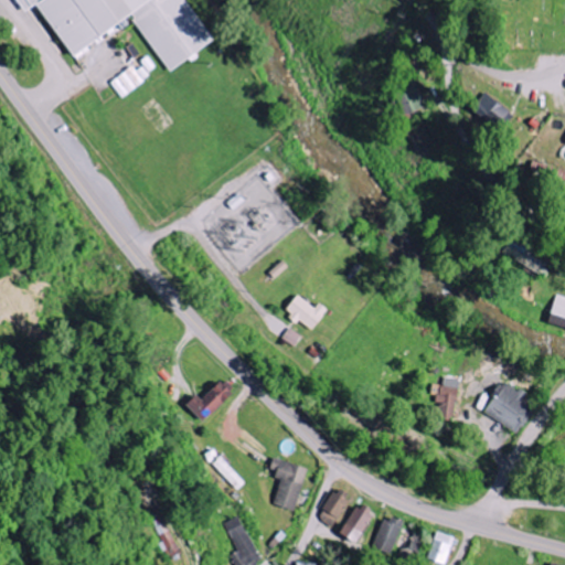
[(183,0),(16,0),(25,14),(40,4),(75,59),(135,20),(170,73),(213,44),(183,0)]
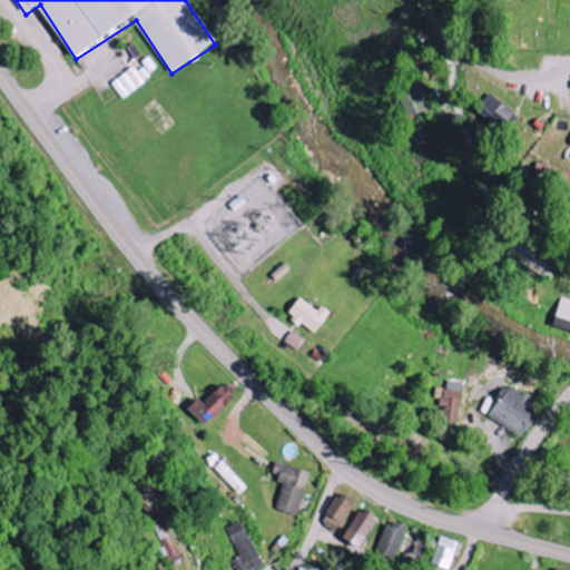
[(147,82),(135,67),(112,85),(125,100),(147,82)]
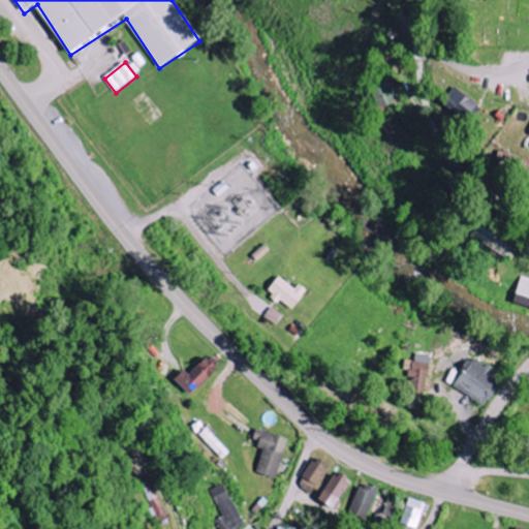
[(367,83),(379,110),(399,100),(386,73),(367,83)]
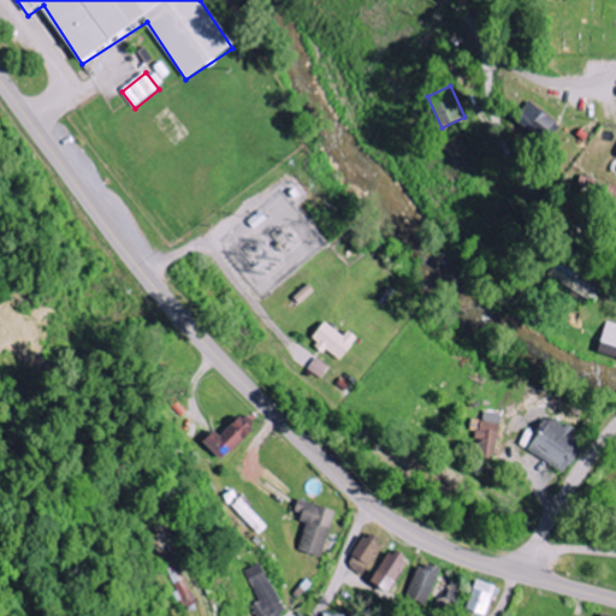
[(515,123),(545,141),(558,120),(528,101),(515,123)]
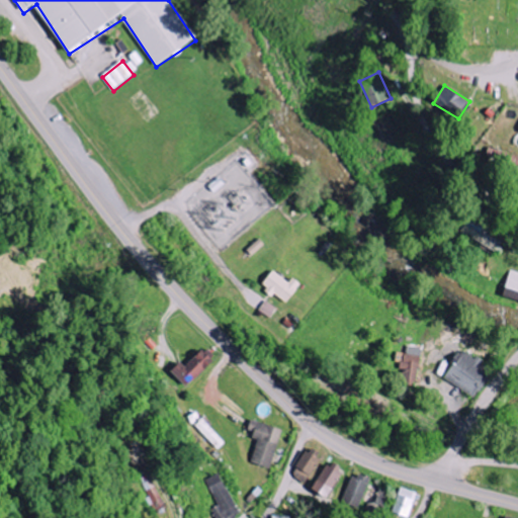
[(497,247),(490,243),(494,237),(465,222),(459,232),(495,251),(497,247)]
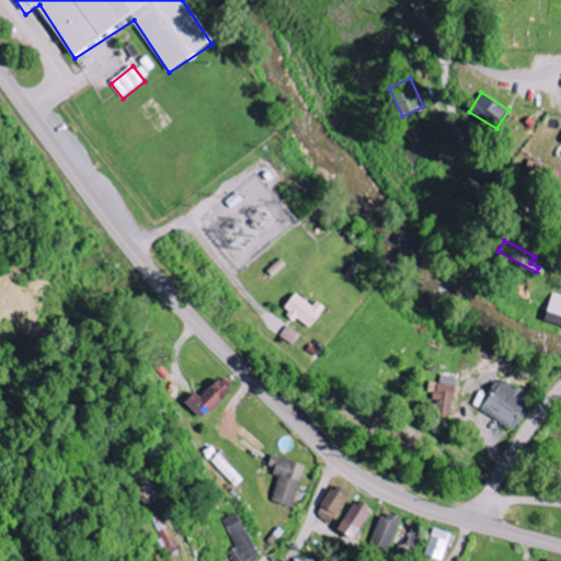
[(319,300),(315,306),(298,294),(286,309),(310,330),(328,308),(319,300)]
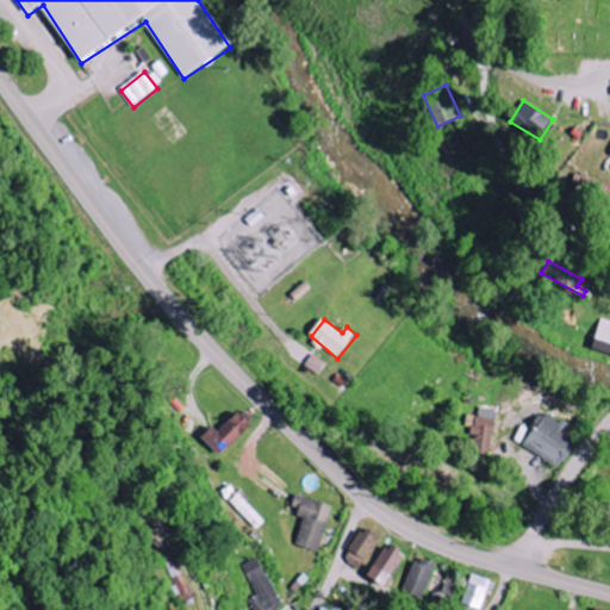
[(609,354),(609,322),(601,319),(593,350),(609,354)]
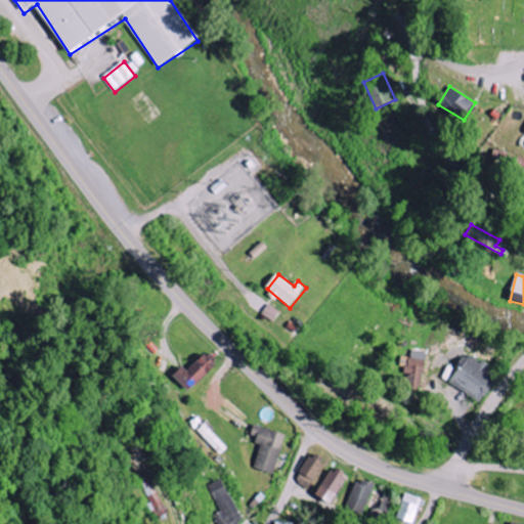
[(263,315),(275,321),(281,312),(269,305),(263,315)]
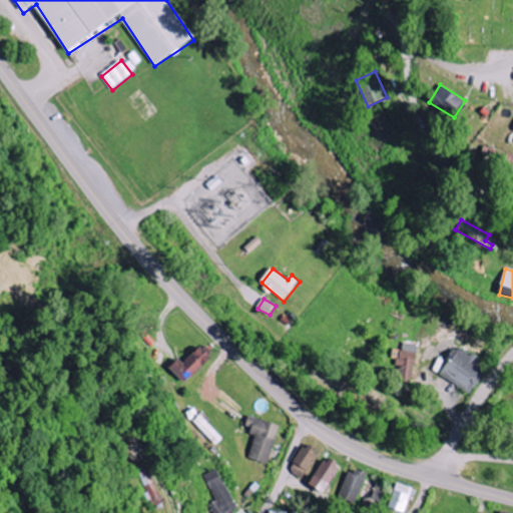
[(419,345),(404,343),(403,351),(394,349),(393,359),(400,360),(397,376),(413,379),(419,345)]
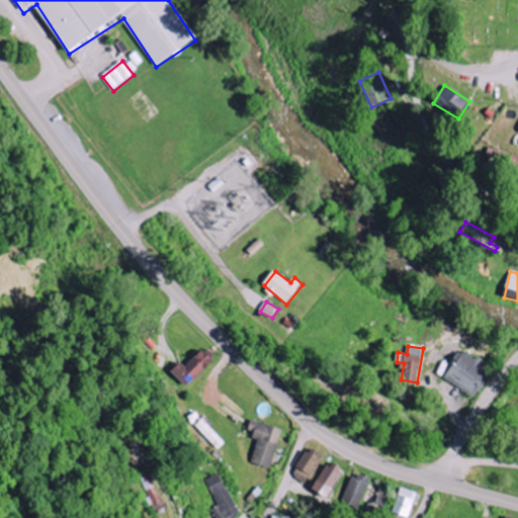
[(187,387),(217,361),(205,348),(187,364),(184,361),(173,371),(187,387)]
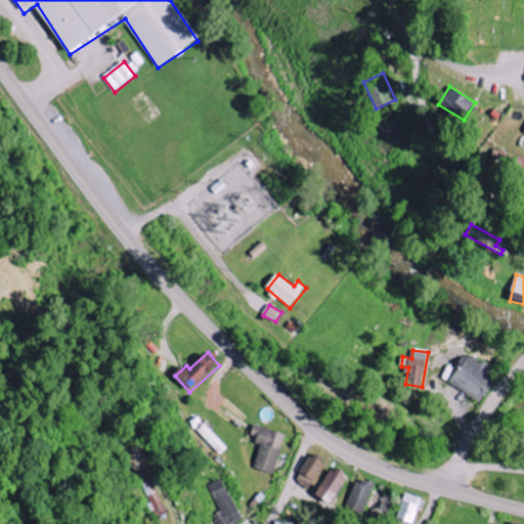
[(450,383),(481,403),(499,376),(469,354),(450,383)]
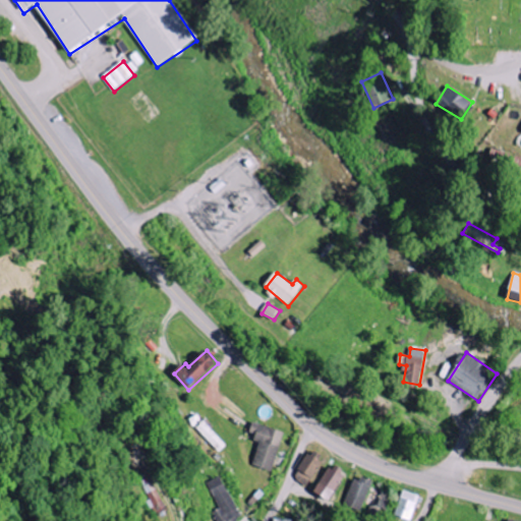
[(252,465),(273,472),(286,432),(254,422),(250,437),(262,440),(252,465)]
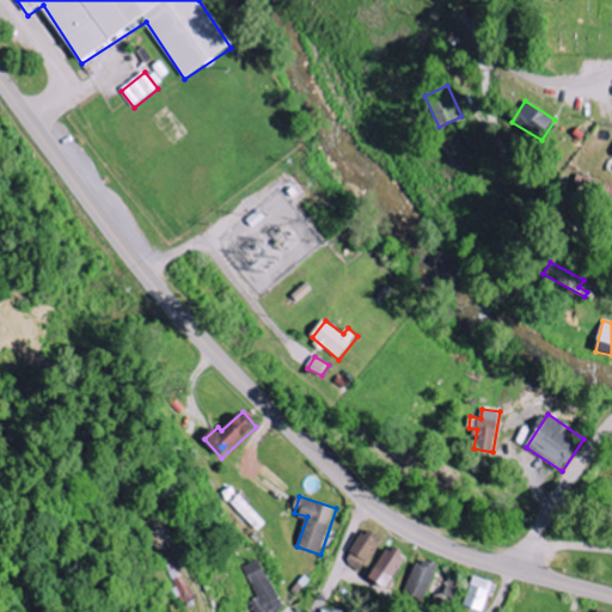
[(383,539),(366,528),(344,561),(361,571),(383,539)]
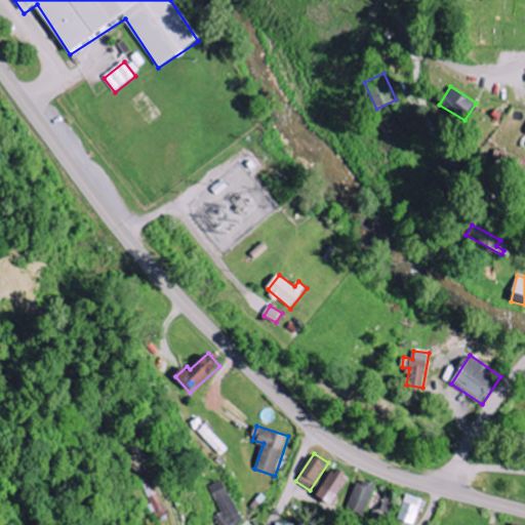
[(330,505),(351,479),(335,468),(315,493),(330,505)]
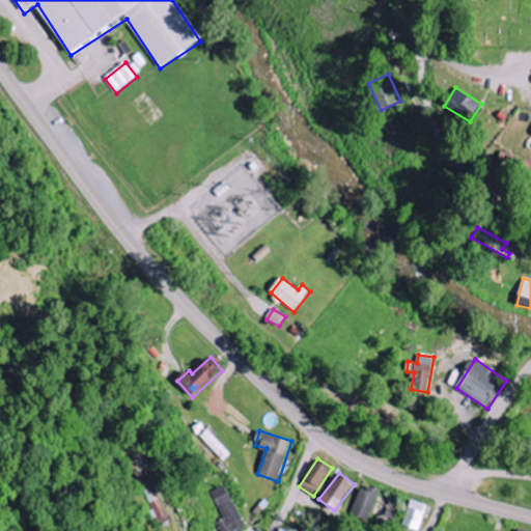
[(223,520),(217,522),(220,530),(244,530),(247,530),(228,484),(212,492),(223,520)]
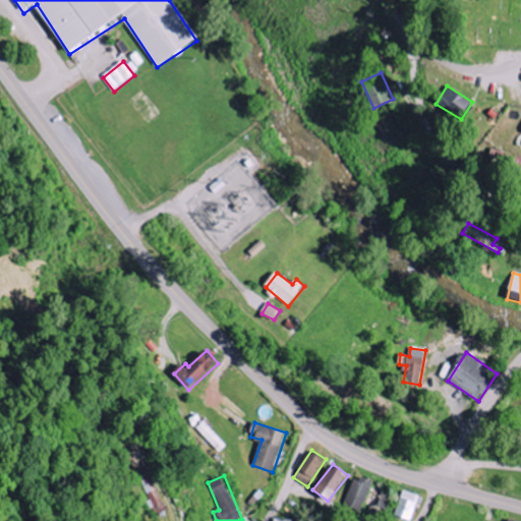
[(348,478),(343,507),(365,511),(371,479),(362,477),(361,481),(348,478)]
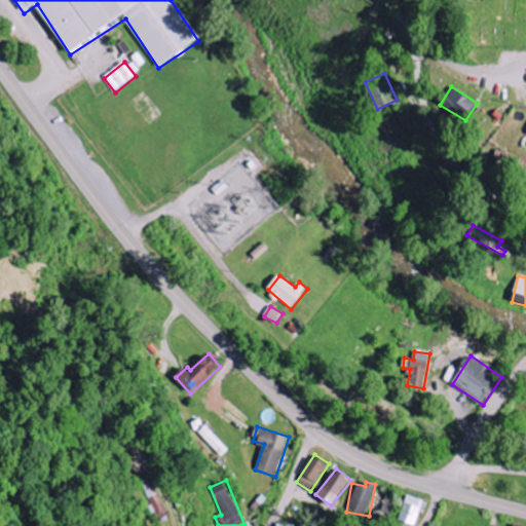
[(147,498),(154,520),(164,517),(158,495),(147,498)]
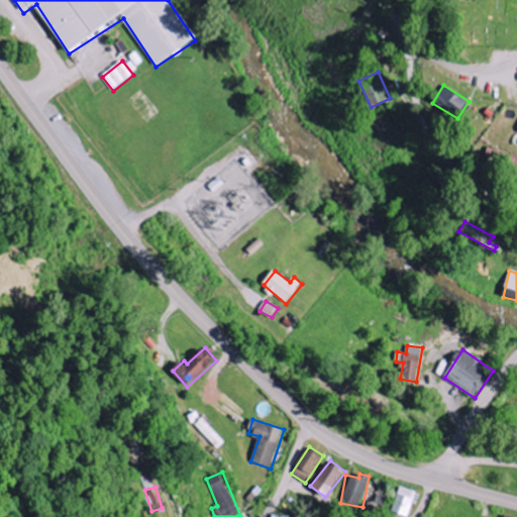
[(393,513),(410,516),(416,491),(398,487),(393,513)]
